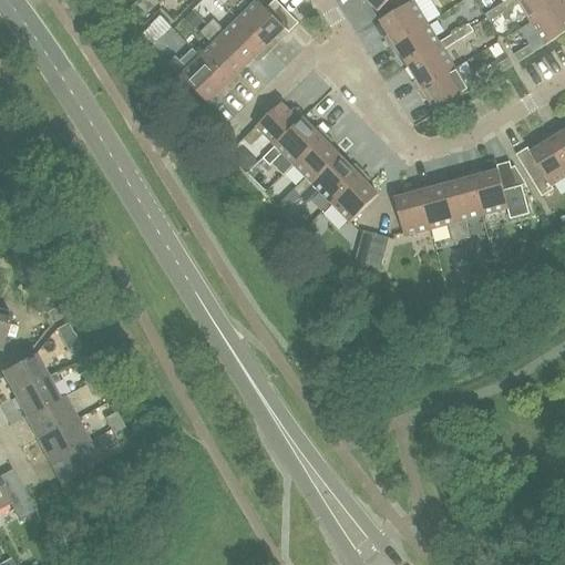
[(236,19),(268,51),(276,43),(271,39),(283,28),(287,32),(297,22),(276,0),(271,0),(264,8),(257,0),(255,0),(236,19)]
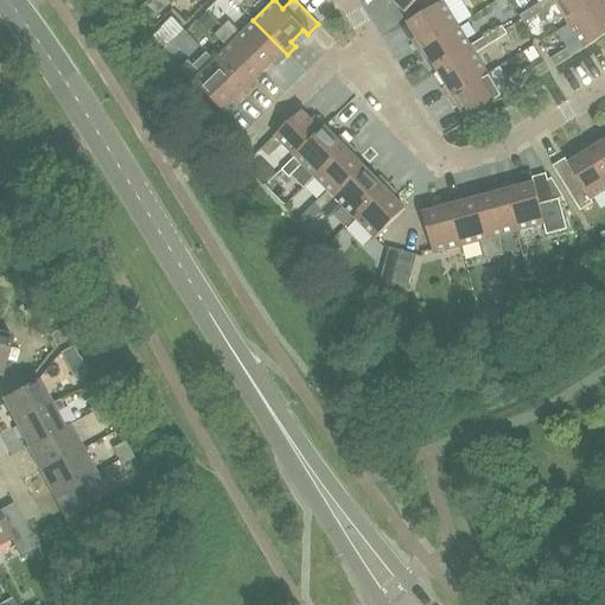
[(384,0),(387,2),(389,0),(394,0),(403,11),(414,1),(415,0),(384,0)]
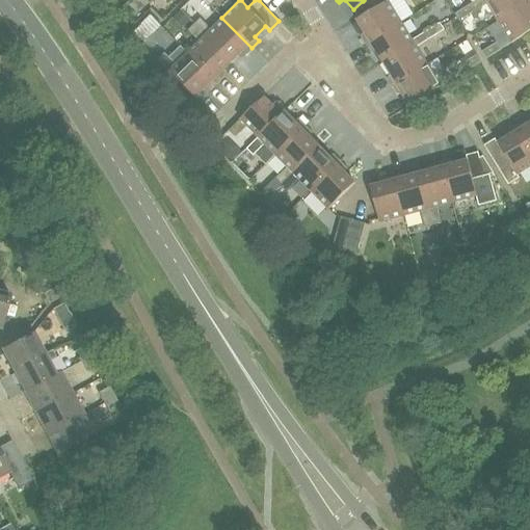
[(364,43),(399,22),(386,0),(355,19),(363,31),(359,34),(364,43)]
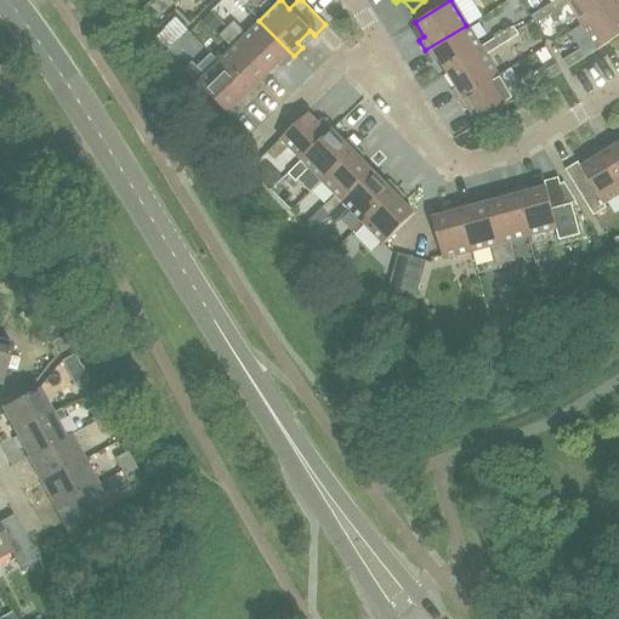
[(552,0),(546,4),(549,9),(551,12),(567,3),(566,0),(552,0)]
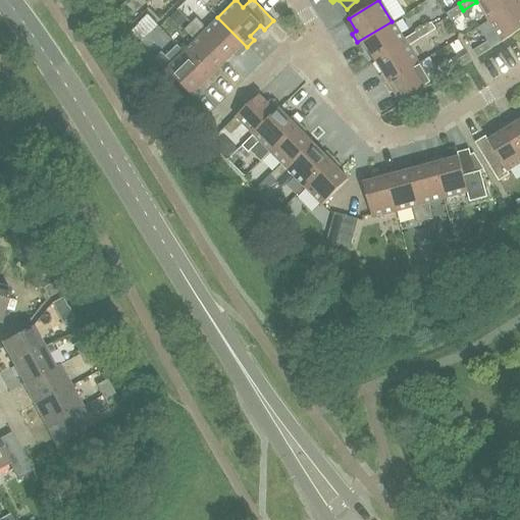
[(487,19),(517,0),(475,0),(476,2),(487,19)]
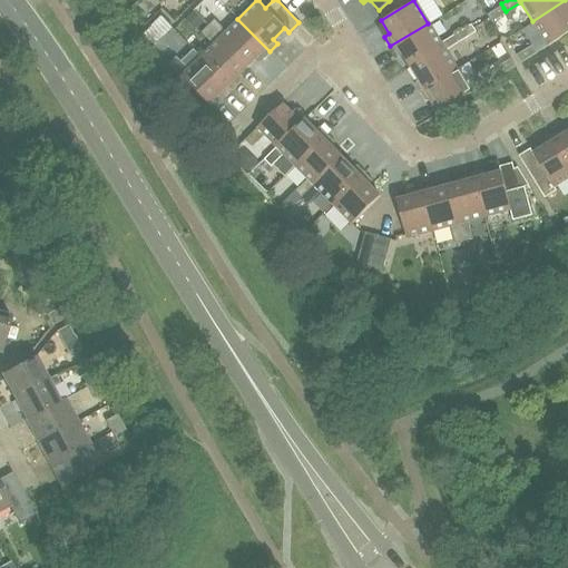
[(565,0),(532,21),(547,45),(567,31),(567,0),(565,0)]
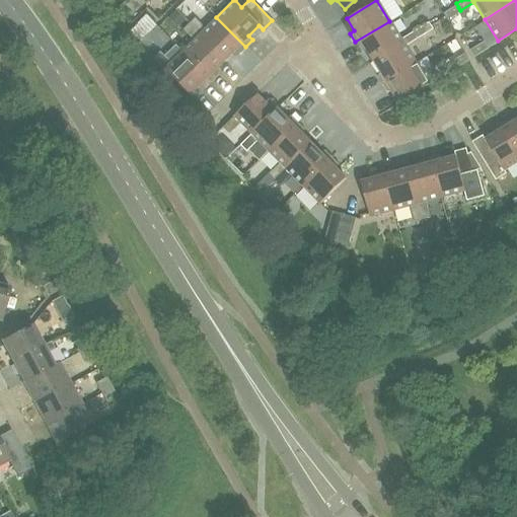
[(456,3),(442,12),(444,15),(446,19),(460,10),(458,7),(456,3)]
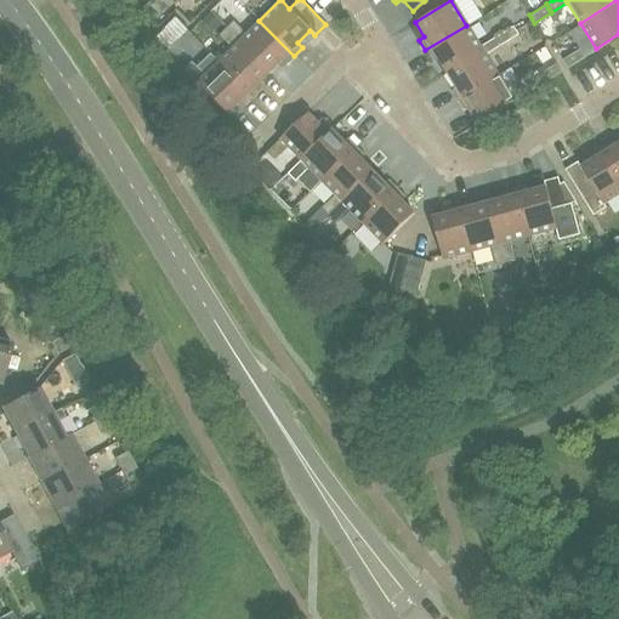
[(217,21),(208,11),(199,20),(209,29),(217,21)]
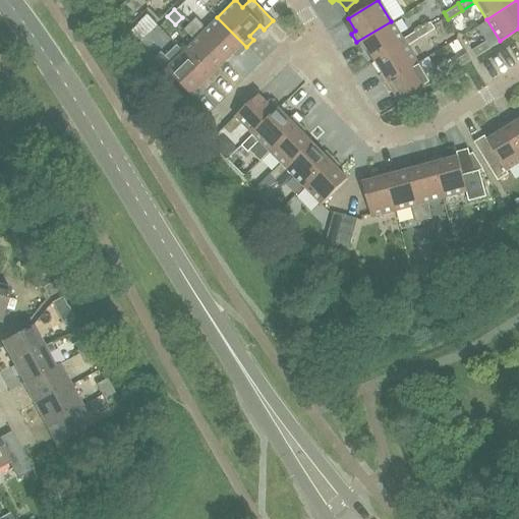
[(246,47),(217,17),(206,29),(194,16),(188,22),(225,60),(235,50),(239,53),(246,47)]
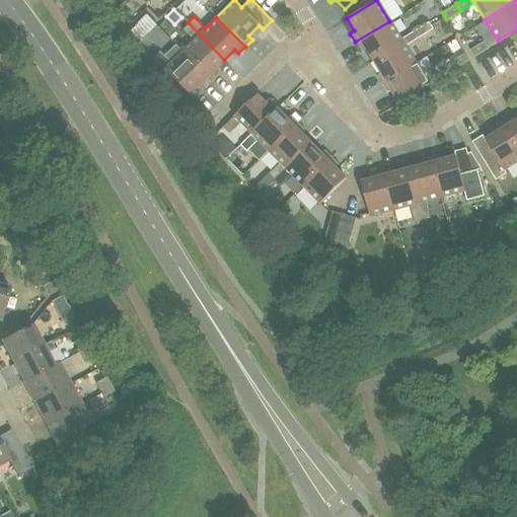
[(401,42),(399,39),(389,21),(355,42),(360,51),(365,48),(372,60),(401,42)]
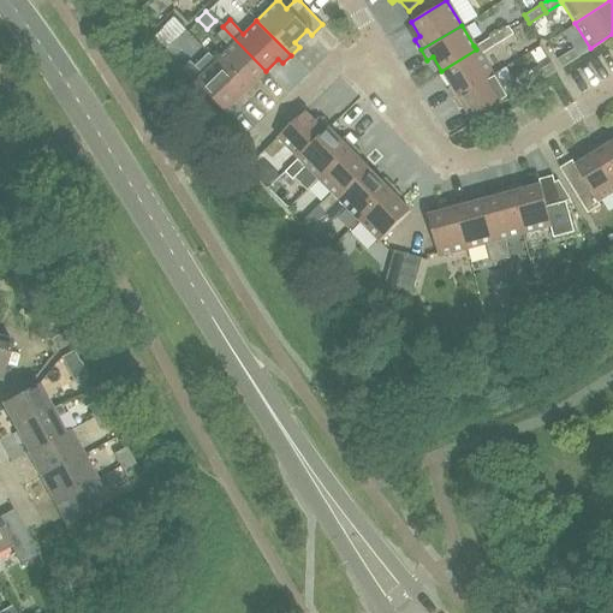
[(507,25),(491,35),(493,40),(495,43),(512,34),(510,29),(507,25)]
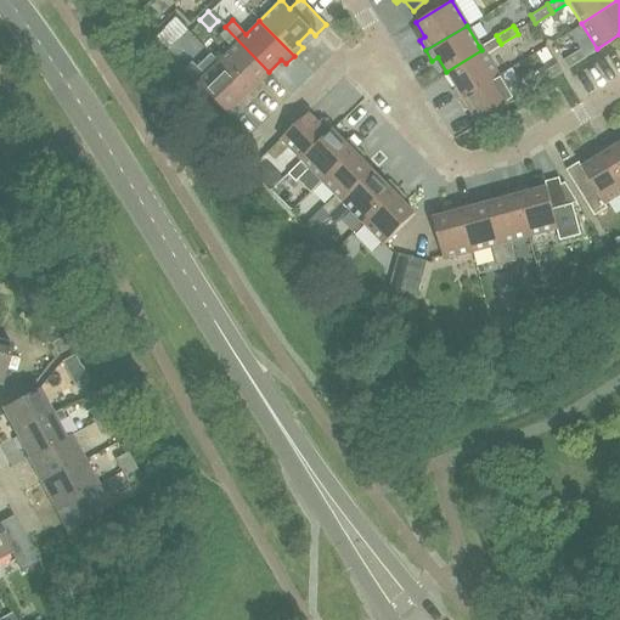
[(257,84),(269,72),(225,27),(218,34),(231,48),(218,61),(252,96),(260,88),(257,84)]
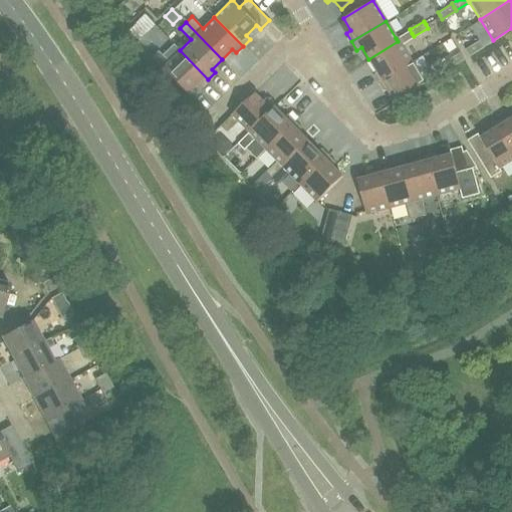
[(410,29),(396,38),(398,41),(400,44),(414,36),(412,33),(410,29)]
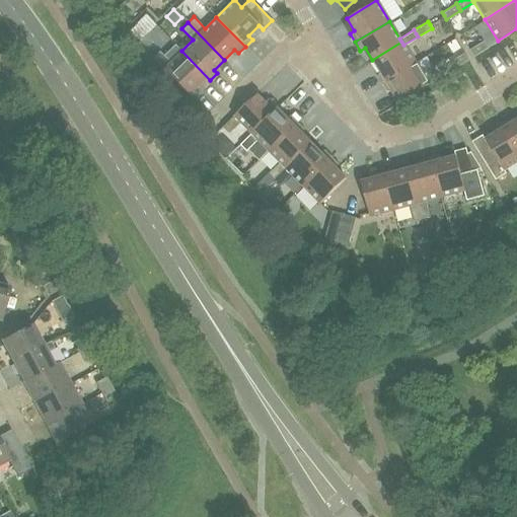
[(415,63),(403,45),(401,42),(372,60),(379,72),(375,75),(380,83),(415,63)]
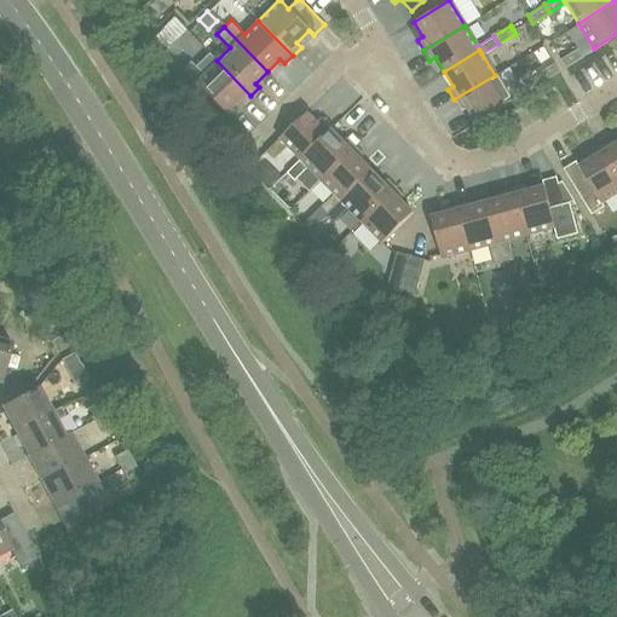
[(555,61),(560,69),(577,58),(572,51),(555,61)]
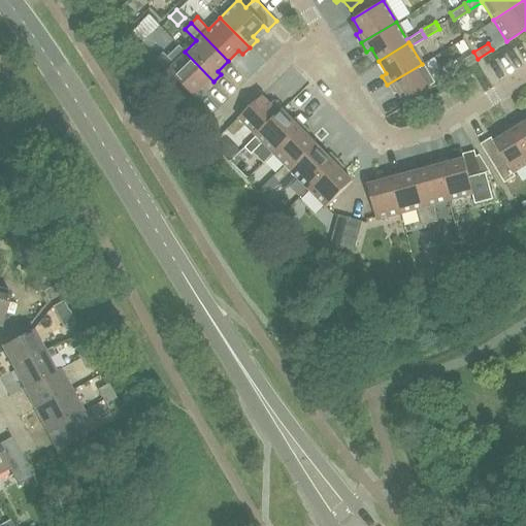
[(214,81),(185,52),(177,44),(166,56),(162,52),(155,58),(192,96),(203,85),(206,89),(214,81)]
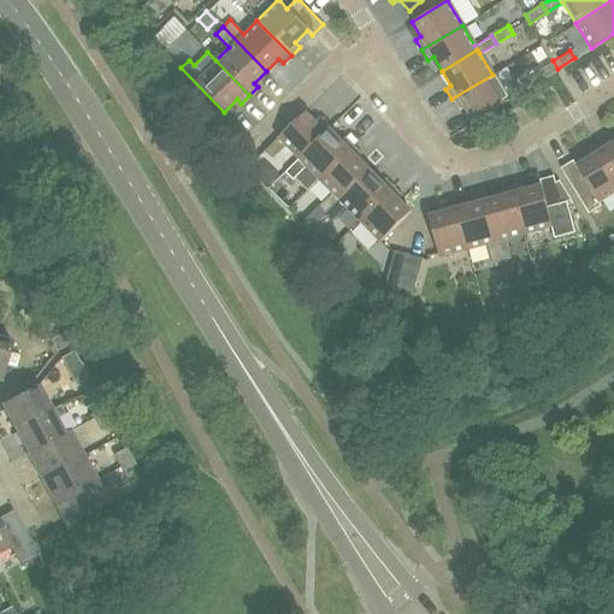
[(531,74),(536,82),(553,72),(547,64),(531,74)]
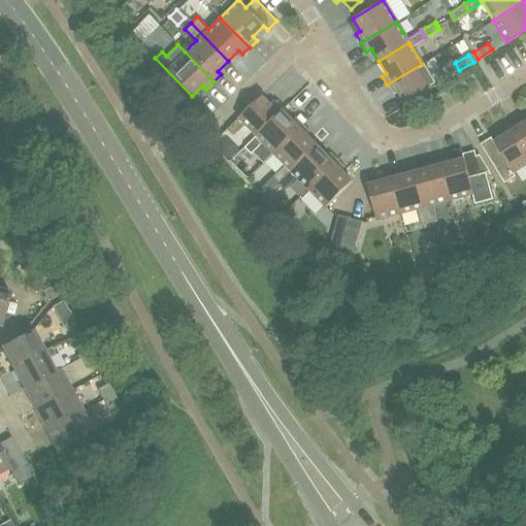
[(422,64),(387,85),(392,94),(397,91),(404,104),(435,85),(422,64)]
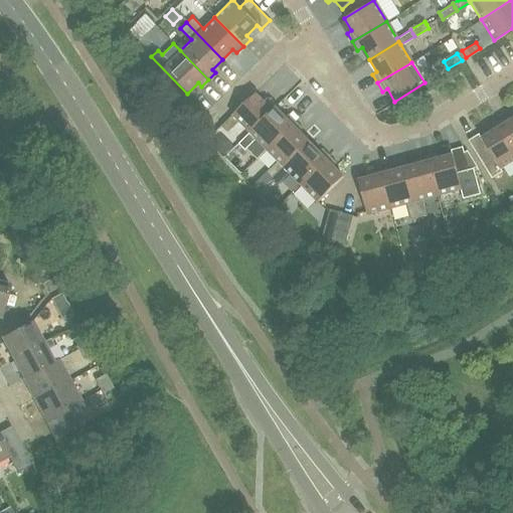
[(248,132),(274,107),(265,98),(262,102),(252,93),(219,125),(226,132),(237,121),(248,132)]
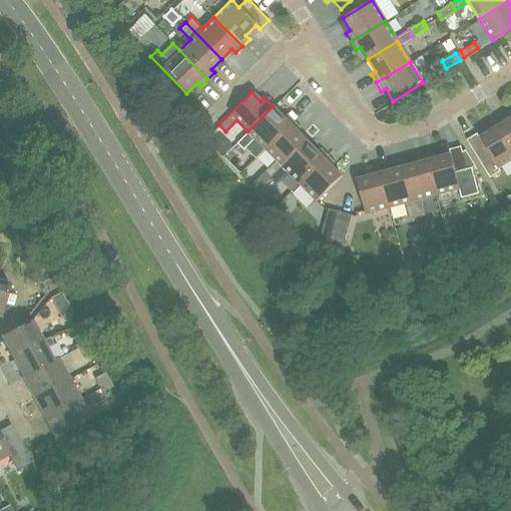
[(265,148),(294,120),(287,113),(283,116),(273,106),(247,131),(235,142),(242,148),(253,137),(265,148)]
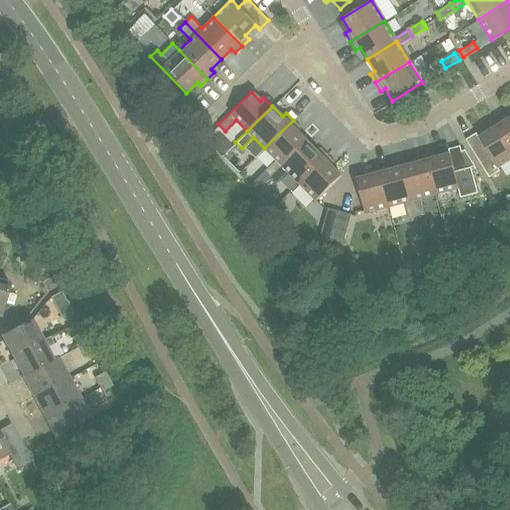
[(509,116),(506,119),(503,114),(495,119),(509,143),(509,116)]
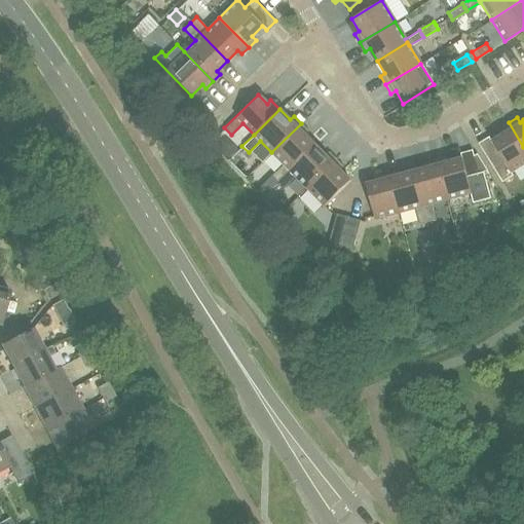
[(509,172),(523,161),(523,147),(509,122),(500,127),(503,133),(490,140),(488,136),(477,143),(498,178),(509,172)]
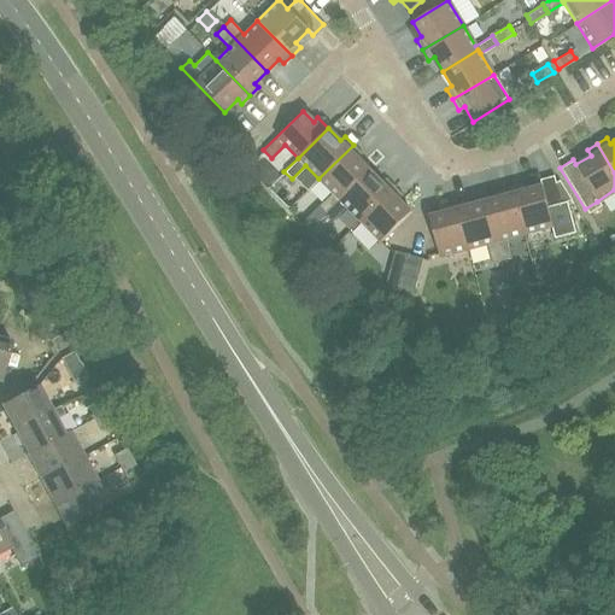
[(324,212),(369,169),(357,157),(361,153),(353,145),(318,179),(332,192),(317,205),(324,212)]
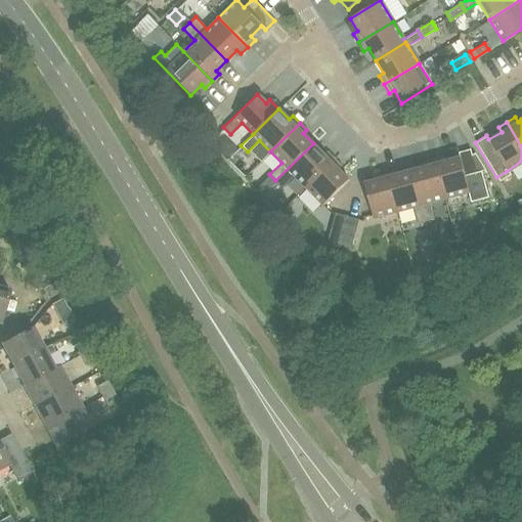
[(235,148),(224,137),(216,145),(227,160),(235,148)]
